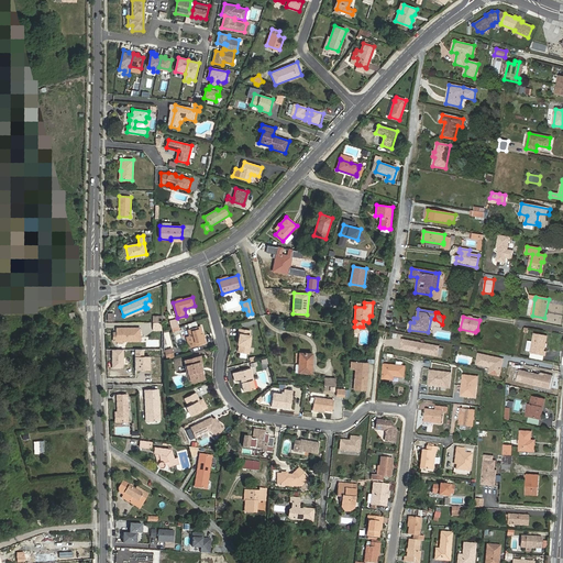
[(190,337),(194,346),(205,343),(199,327),(189,329),(190,337)]
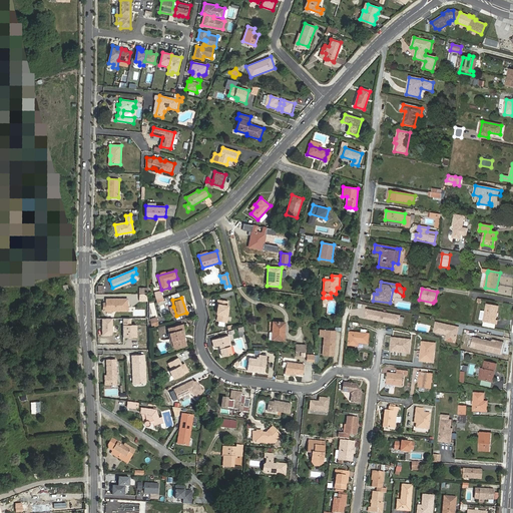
[(103,312),(128,312),(128,299),(106,299),(106,307),(103,307),(103,312)]
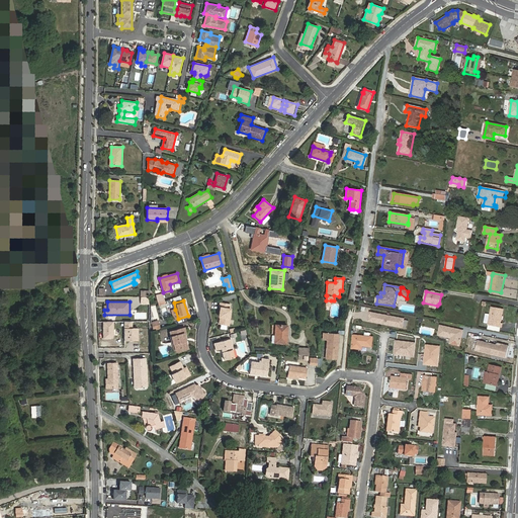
[(221,308),(219,317),(221,317),(220,324),(229,326),(230,319),(229,318),(231,309),(229,309),(230,305),(220,304),(220,307),(221,308)]
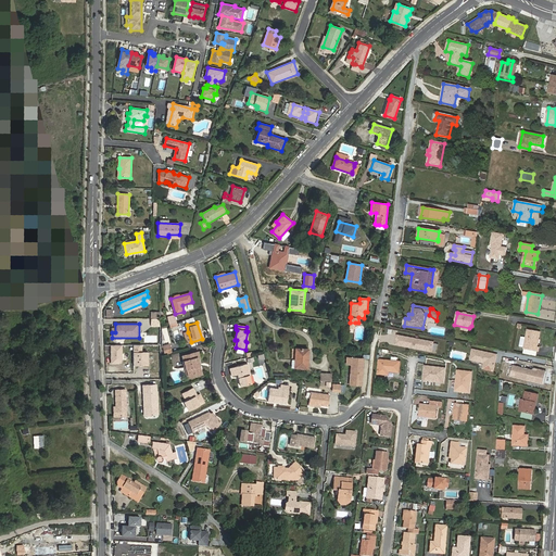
[(536,346),(540,331),(528,329),(525,349),(538,351),(539,346),(536,346)]
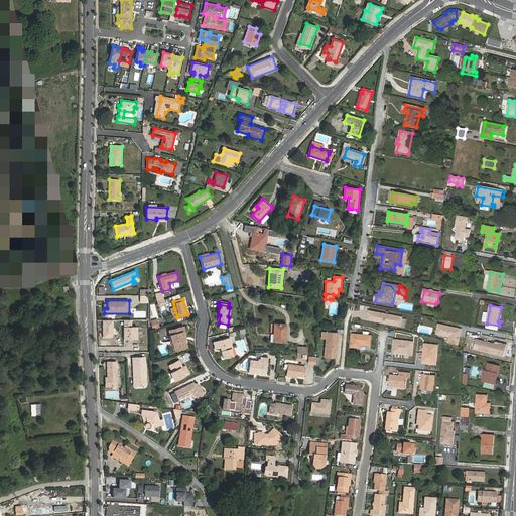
[(399,316),(374,312),(373,321),(397,326),(399,316)]
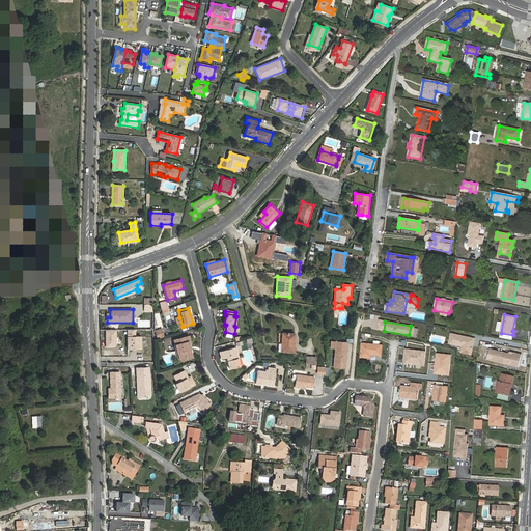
[(128,344),(126,344),(126,350),(144,348),(144,338),(139,338),(139,334),(127,334),(127,332),(118,332),(118,339),(128,339),(128,344)]
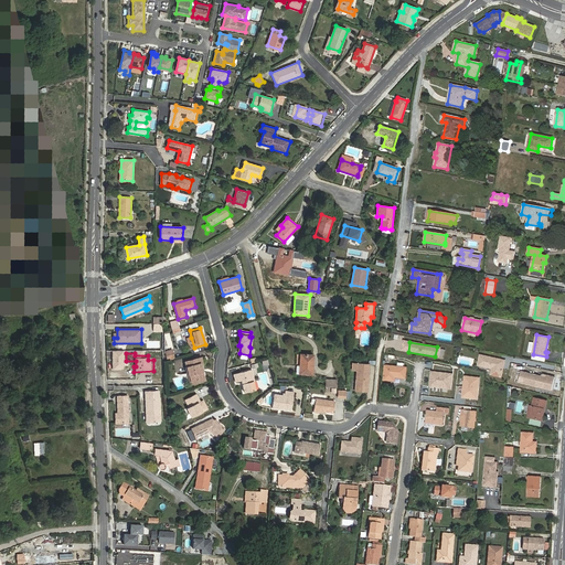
[(313,355),(301,354),(300,374),(312,374),(313,355)]
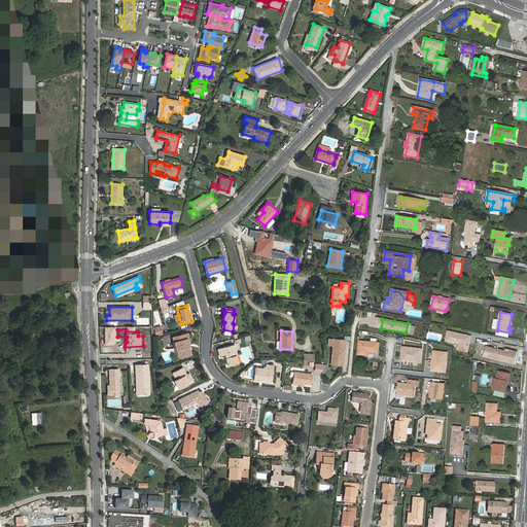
[(458,349),(468,351),(470,336),(448,331),(446,341),(459,344),(458,349)]
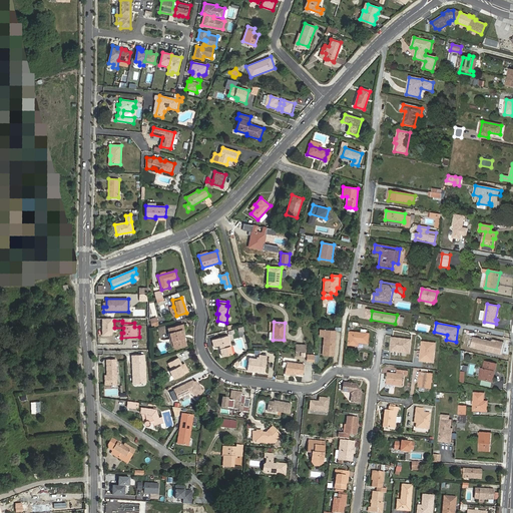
[(168,329),(173,346),(185,343),(182,331),(184,330),(182,325),(168,329)]
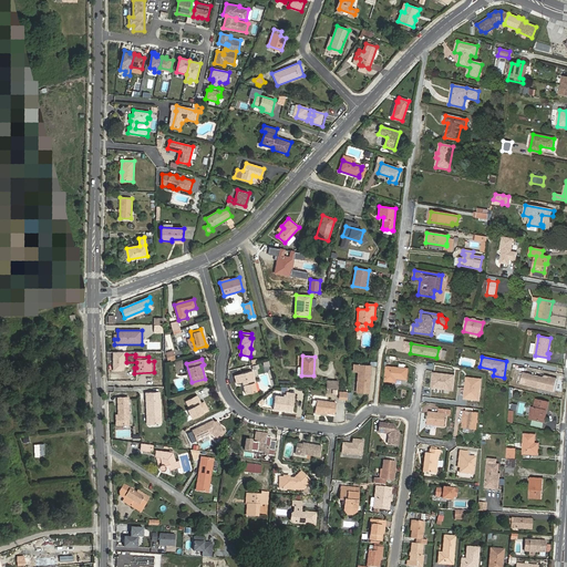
[(370,364),(360,363),(358,381),(359,381),(358,392),(369,393),(371,370),(370,370),(370,364)]
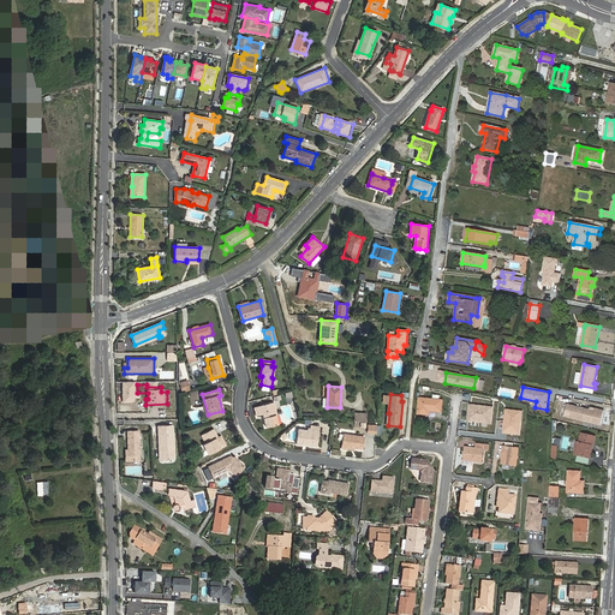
[(441,412),(442,400),(419,399),(418,413),(429,415),(430,411),(441,412)]
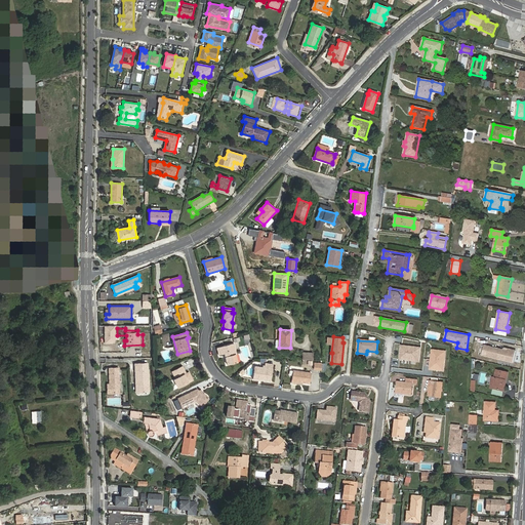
[(236,354),(237,354),(234,344),(217,348),(219,355),(225,354),(228,365),(238,362),(236,354)]
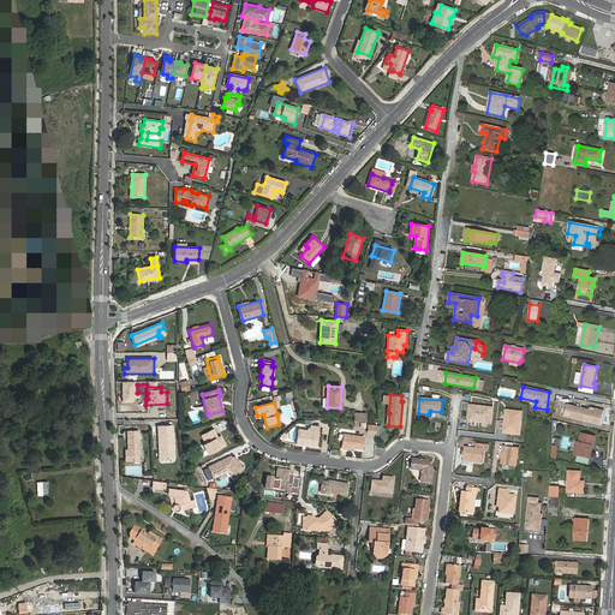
[(493,407),(470,405),(469,421),(490,423),(493,407)]
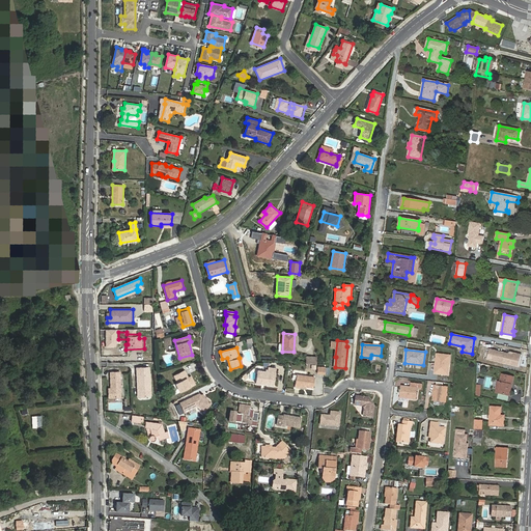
[(509,354),(490,350),(487,359),(519,366),(522,355),(514,353),(512,354),(509,353),(509,354)]
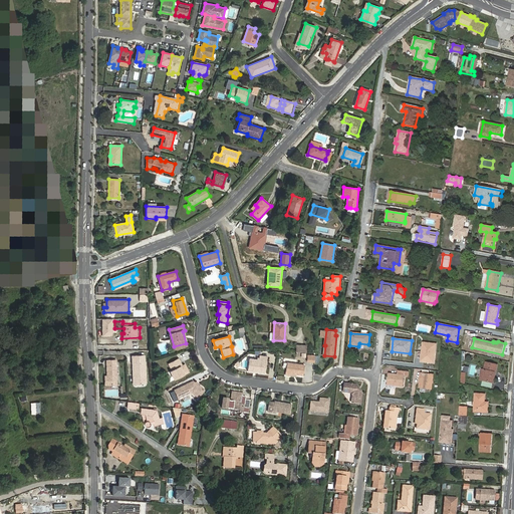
[(436,344),(423,342),(421,361),(434,362),(436,344)]
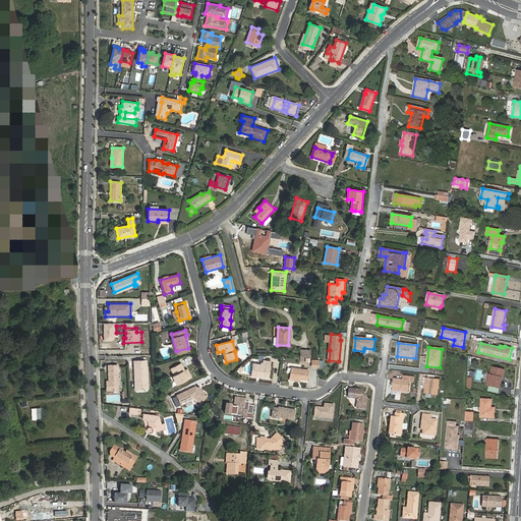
[(148,388),(147,360),(134,361),(135,390),(143,389),(143,388),(148,388)]
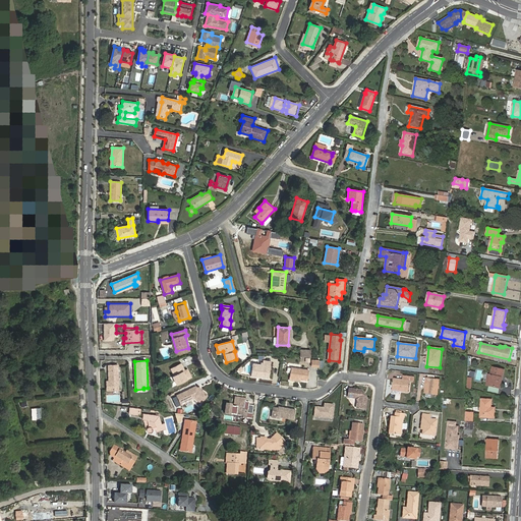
[(250,377),(269,379),(271,361),(263,360),(263,364),(252,363),(250,377)]
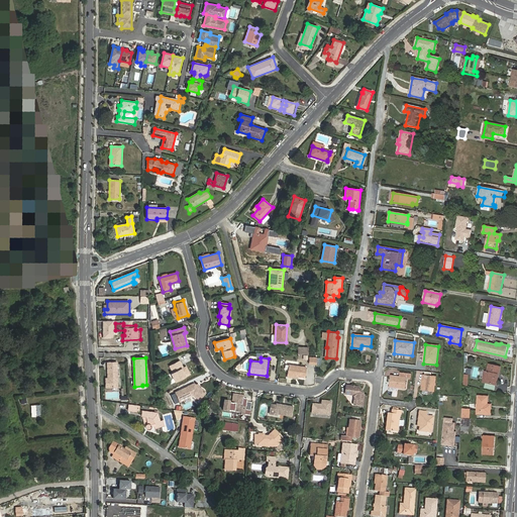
[(186,377),(182,369),(184,368),(180,360),(170,366),(173,373),(172,374),(176,382),(186,377)]
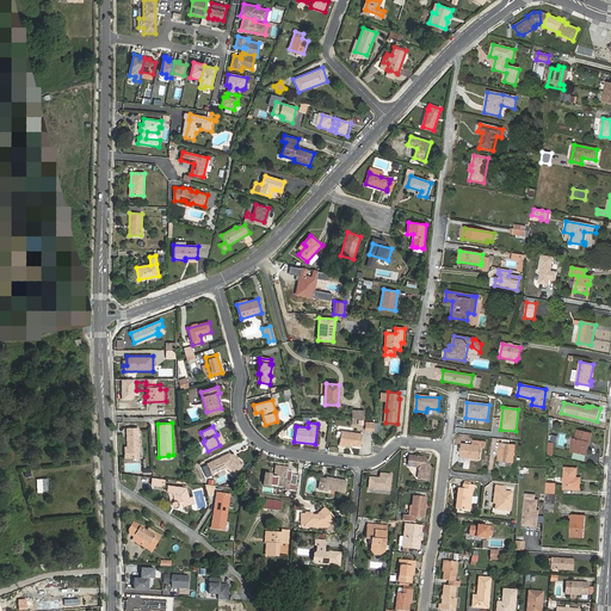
[(139,429),(127,429),(128,446),(125,446),(125,458),(139,457),(139,429)]
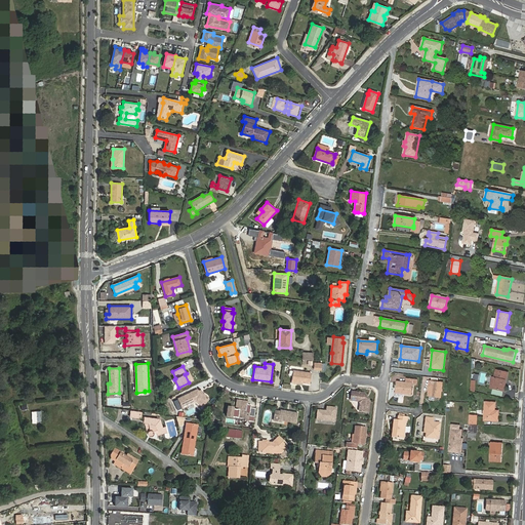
[(490,386),(501,390),(508,372),(496,368),(493,375),(492,375),(489,381),(492,382),(490,386)]
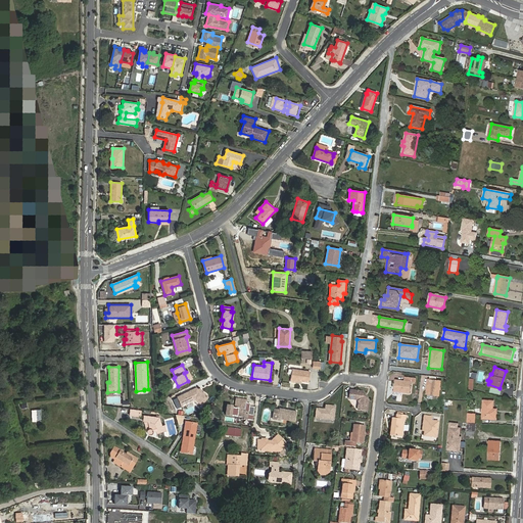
[(310,372),(292,369),(290,382),(295,382),(296,380),(308,382),(310,372)]
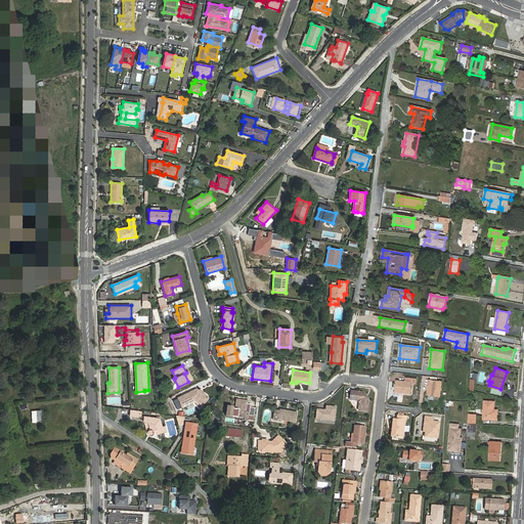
[(417,383),(417,379),(405,378),(404,382),(396,381),(395,392),(410,393),(411,383),(417,383)]
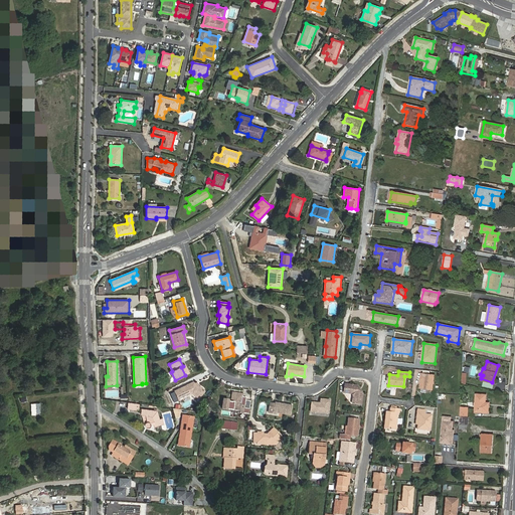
[(433,389),(435,375),(421,374),(419,388),(433,389)]
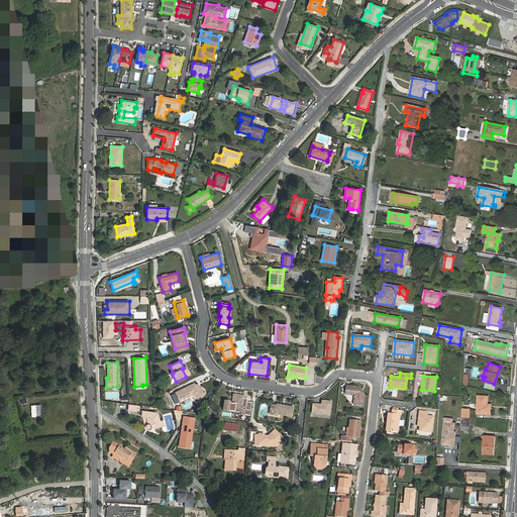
[(205,392),(199,388),(196,386),(194,384),(176,393),(180,402),(193,396),(200,400),(205,393),(205,392)]
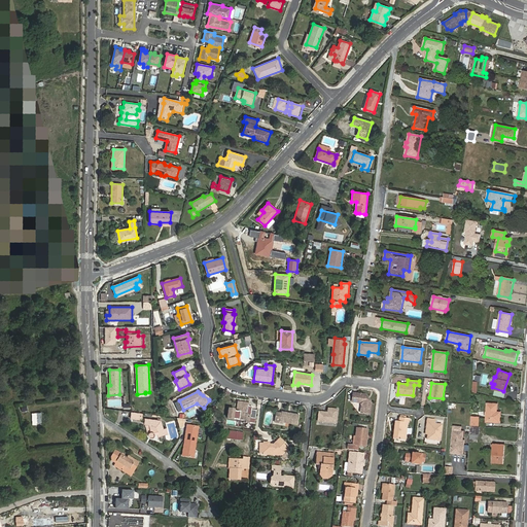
[(361,406),(360,412),(370,413),(371,402),(370,402),(364,396),(364,394),(353,393),(352,401),(359,402),(361,406)]
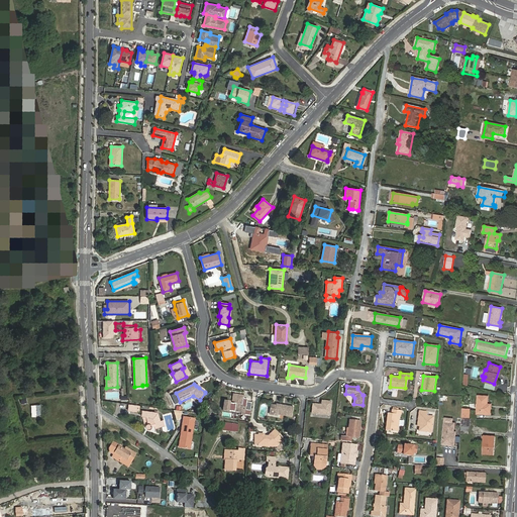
[(233,394),(232,405),(232,411),(240,412),(240,413),(245,414),(245,408),(242,407),(243,396),(233,394)]
